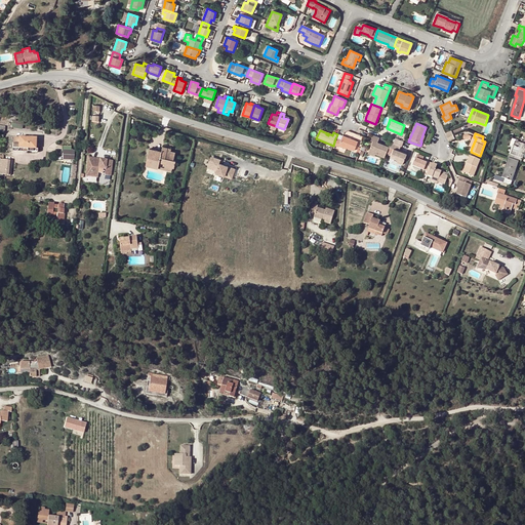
[(372,134),(370,139),(373,140),(370,148),(368,151),(375,154),(385,157),(389,147),(377,142),(378,137),(372,134)]
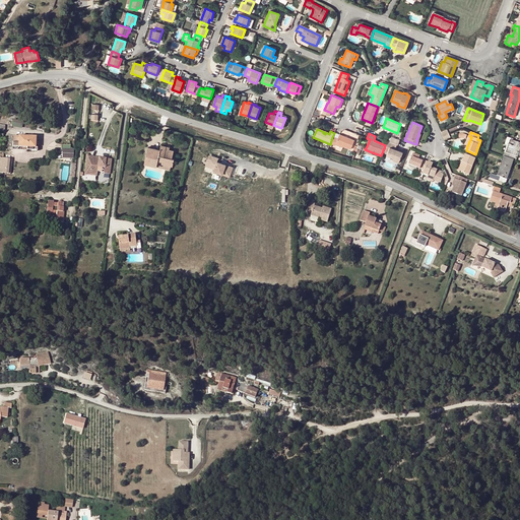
[(343,146),(350,149),(354,140),(339,135),(337,139),(332,137),(330,144),(335,146),(335,145),(342,147),(343,146)]
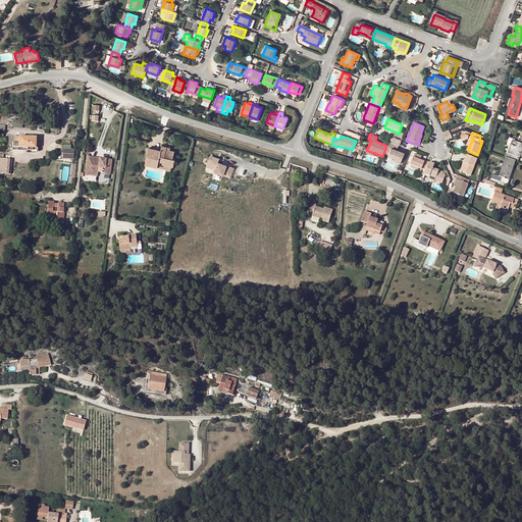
[(12,144),(12,148),(28,148),(35,149),(36,140),(39,140),(39,138),(19,137),(19,144),(17,144),(12,144)]
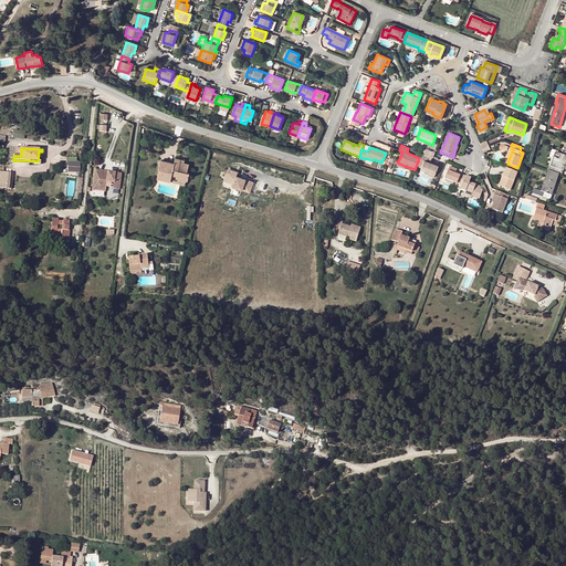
[(431,157),(423,154),(421,153),(419,158),(423,160),(422,164),(427,166),(426,169),(429,170),(428,174),(433,176),(438,166),(429,163),(431,157)]
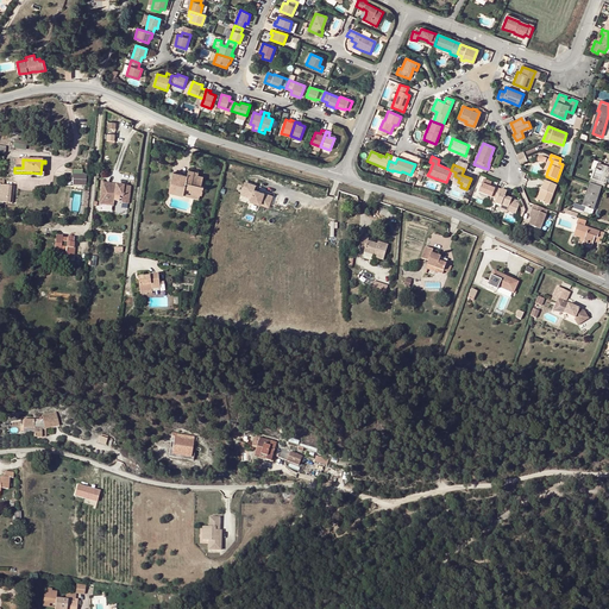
[(594,180),(596,181),(595,186),(601,188),(603,189),(608,171),(608,169),(598,165),(594,180)]
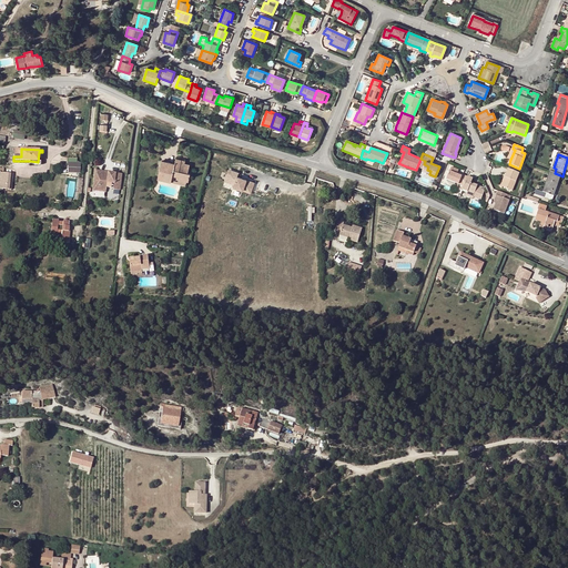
[(158,180),(166,181),(166,179),(172,180),(172,175),(178,176),(176,180),(179,180),(186,182),(189,182),(190,174),(188,173),(190,165),(184,164),(184,166),(181,165),(181,160),(175,159),(175,164),(161,161),(158,180)]
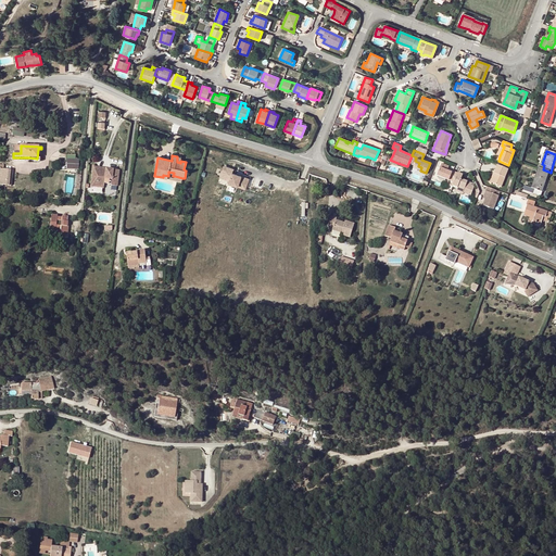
[(454,182),(457,173),(452,171),(452,173),(447,172),(449,166),(442,163),(437,175),(454,182)]
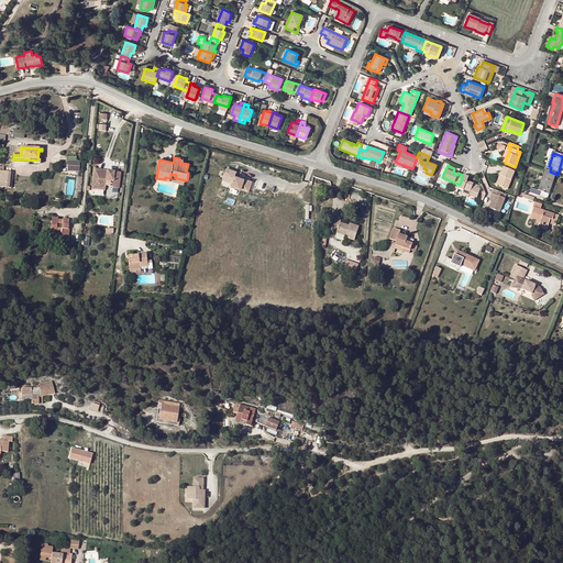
[(13,173),(3,172),(3,167),(0,166),(0,187),(11,188),(13,173)]
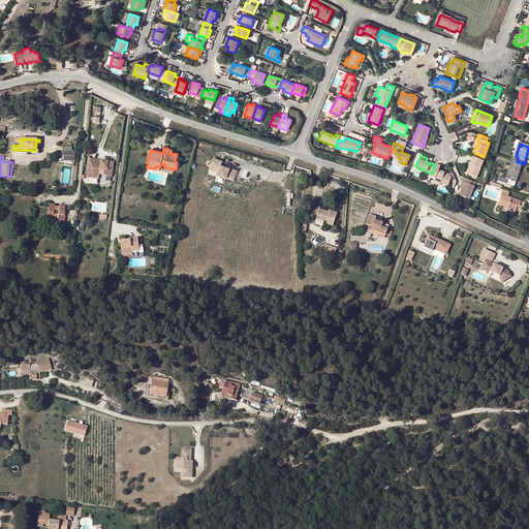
[(484,161),(473,157),(469,165),(470,165),(467,174),(476,177),(484,161)]
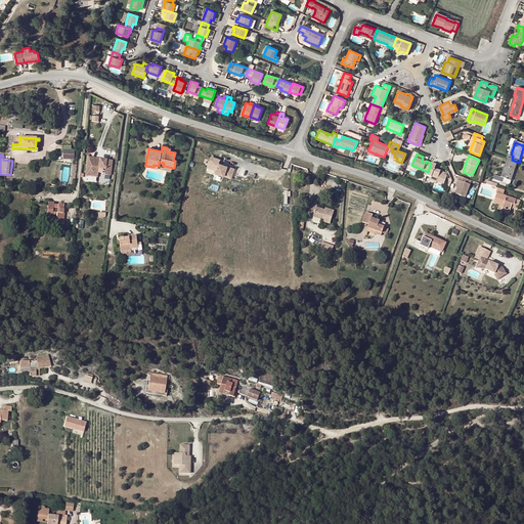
[(92,158),(88,158),(86,175),(98,177),(99,168),(105,169),(104,175),(111,176),(113,161),(97,159),(97,161),(92,160),(92,158)]
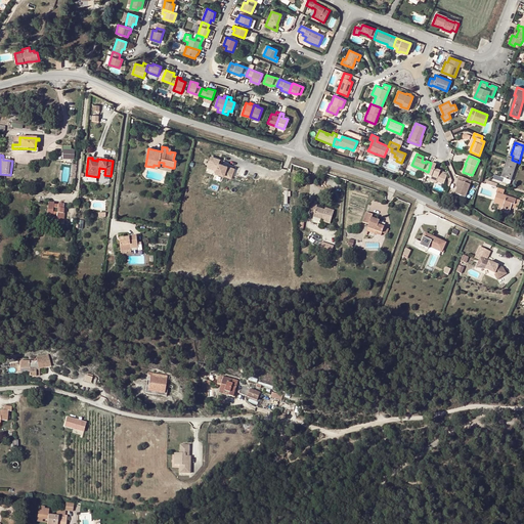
[(215,172),(231,178),(234,168),(219,163),(220,160),(215,158),(214,160),(211,159),(208,167),(216,170),(215,172)]
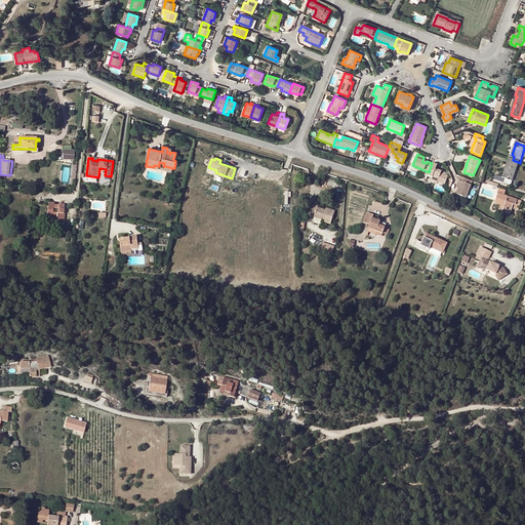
[(501,177),(505,179),(507,179),(507,180),(512,182),(518,162),(513,160),(508,159),(501,177)]
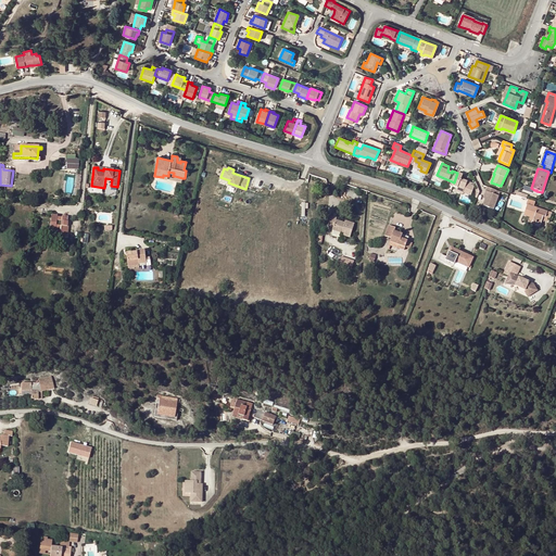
[(466,184),(467,181),(460,179),(463,175),(457,173),(454,182),(452,187),(457,188),(456,190),(463,193),(470,196),(474,188),(472,187),(470,186),(466,184)]
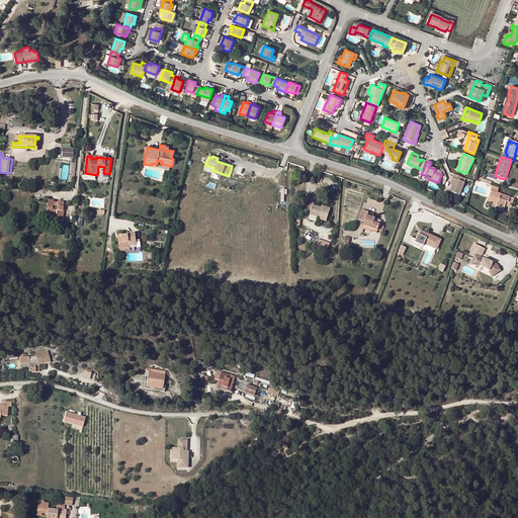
[(462,177),(454,174),(452,178),(454,179),(451,185),(449,191),(459,195),(463,183),(465,179),(462,177)]
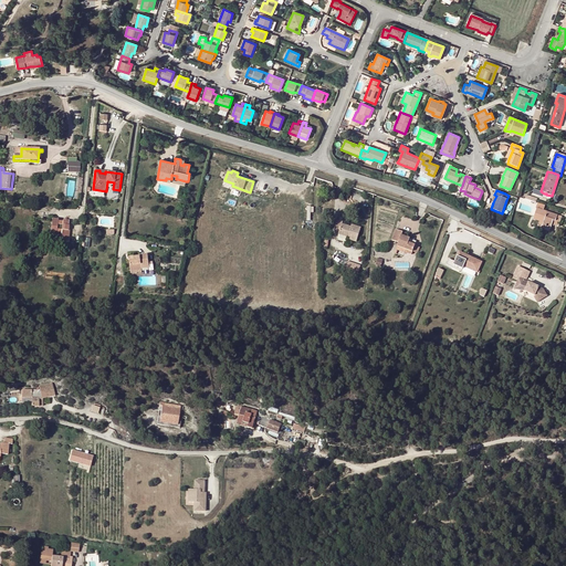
[(545,228),(551,229),(552,226),(558,228),(562,218),(543,212),(545,207),(537,205),(536,209),(536,210),(533,220),(540,222),(540,224),(543,226),(543,227),(545,228)]
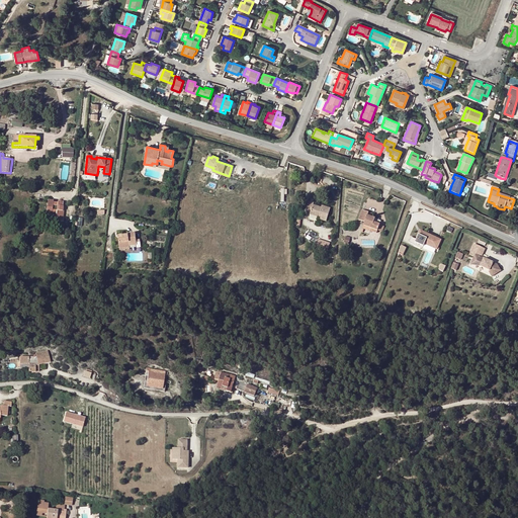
[(53,202),(54,200),(48,200),(47,214),(52,216),(52,214),(53,212),(57,213),(57,216),(56,220),(63,220),(64,211),(63,211),(63,202),(58,201),(58,203),(53,202)]
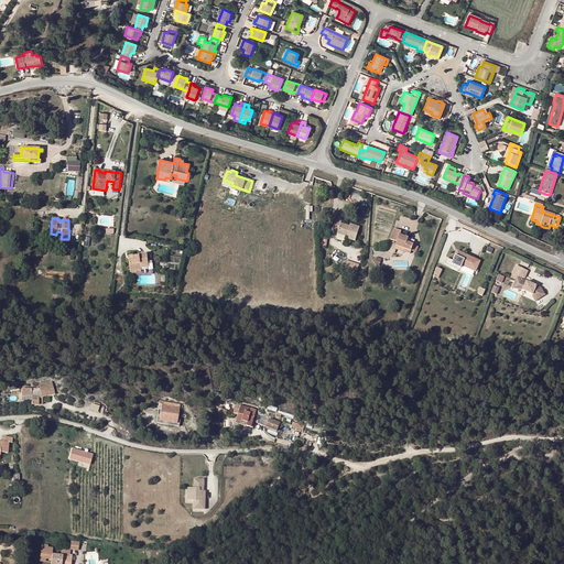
[(337,232),(337,234),(347,237),(346,239),(355,241),(359,228),(350,225),(350,227),(349,228),(347,228),(347,226),(340,224),(340,221),(336,220),(333,231),(337,232)]
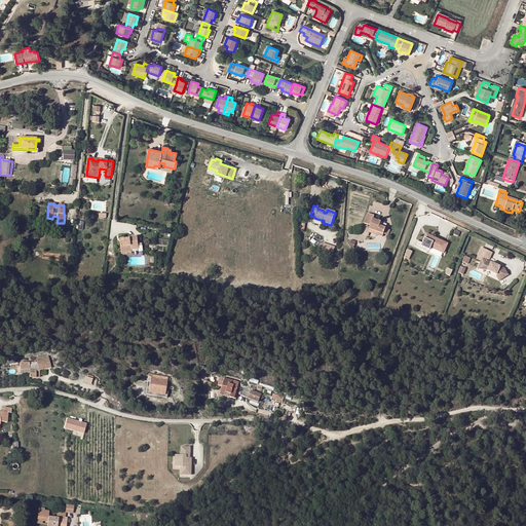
[(370,226),(369,230),(376,232),(382,235),(384,229),(379,226),(379,224),(380,222),(373,219),(373,217),(367,214),(364,224),(370,226)]
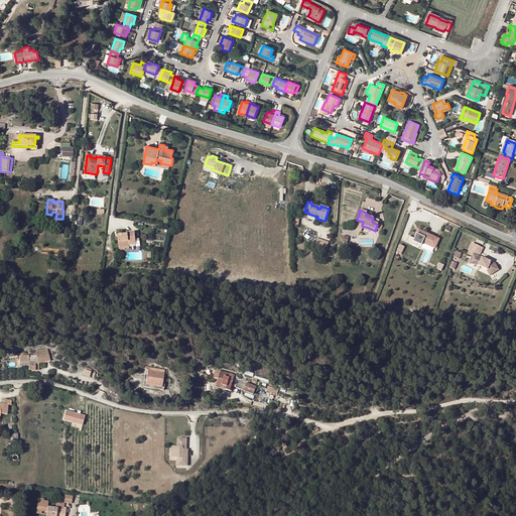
[(439,236),(423,231),(422,234),(417,233),(415,238),(410,236),(408,241),(413,243),(414,241),(422,244),(423,241),(436,246),(439,236)]
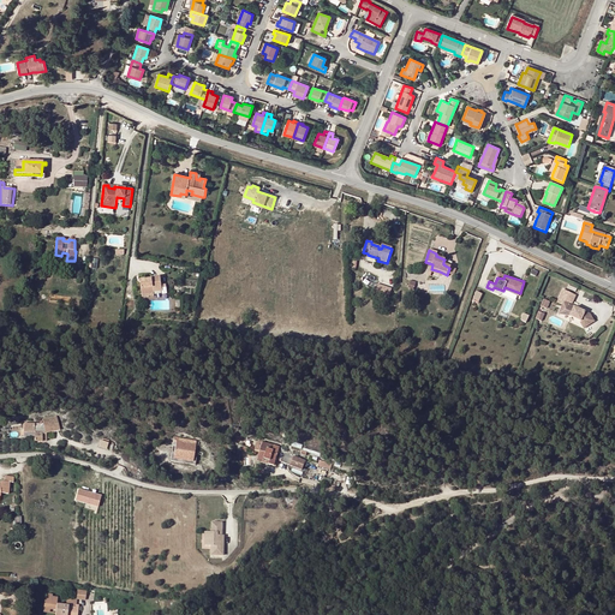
[(151,279),(151,280),(141,281),(142,296),(154,294),(154,293),(154,291),(162,290),(161,286),(161,278),(151,279)]
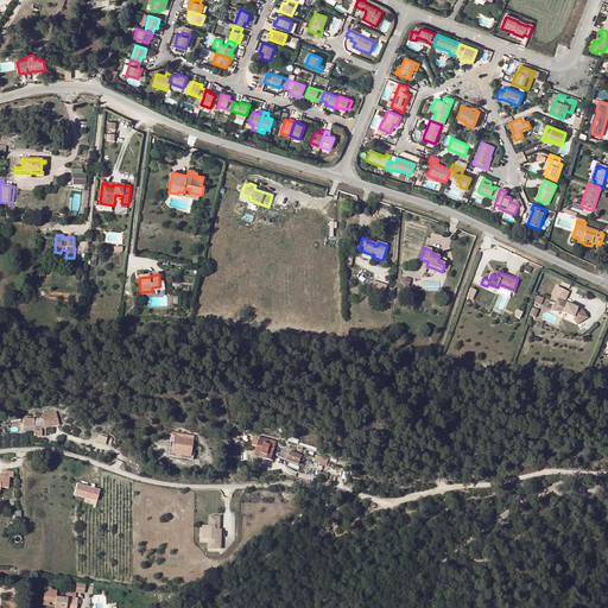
[(385,293),(388,285),(373,279),(371,289),(385,293)]
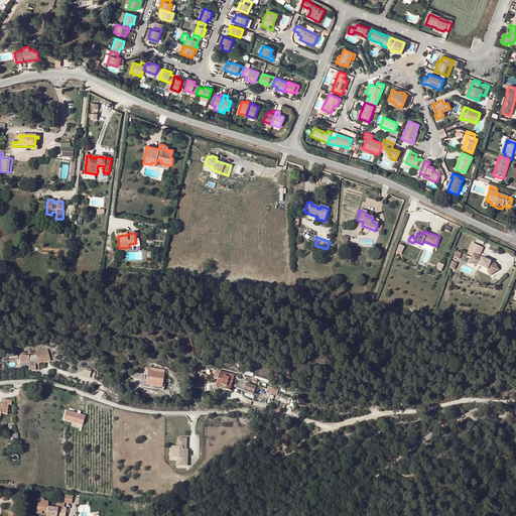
[(472,256),(469,263),(478,265),(487,269),(487,270),(490,275),(499,270),(495,263),(480,256),(483,248),(472,243),(467,254),(472,256)]
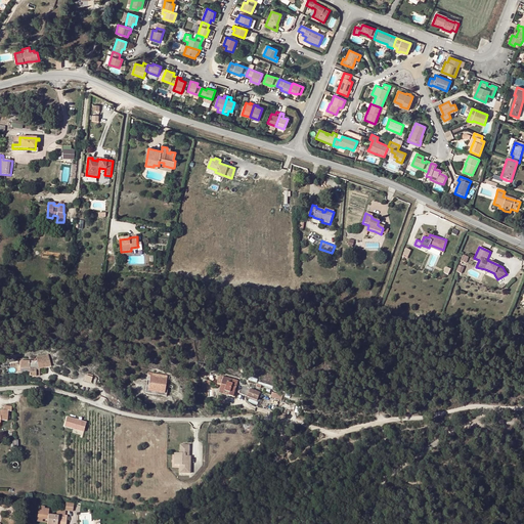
[(30,361),(20,360),(20,368),(30,368),(29,377),(36,377),(36,376),(36,374),(40,374),(45,374),(45,369),(44,368),(44,367),(51,366),(48,355),(36,357),(37,360),(34,364),(30,364),(30,361)]
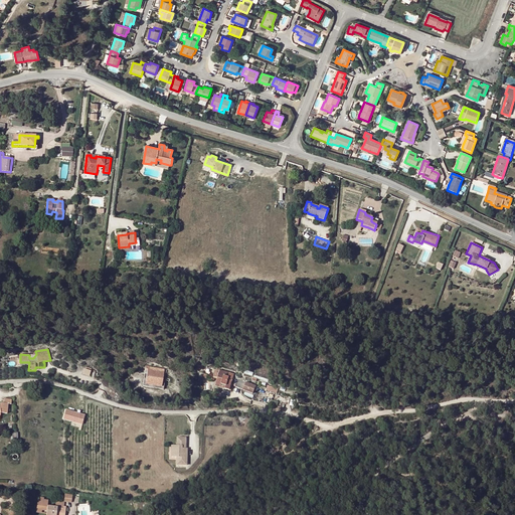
[(215,371),(213,378),(217,379),(216,384),(225,386),(224,389),(231,391),(232,384),(231,384),(232,381),(233,374),(219,370),(219,371),(215,371)]
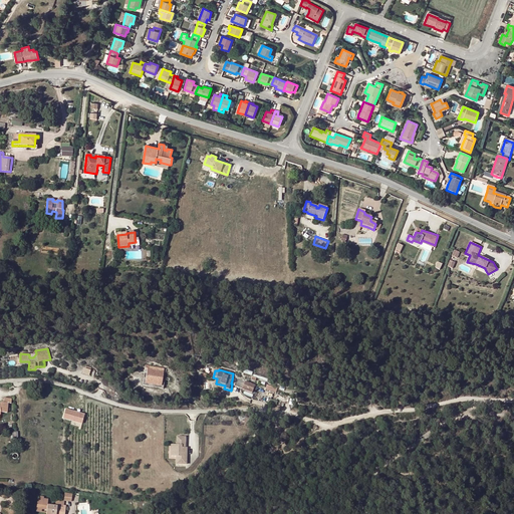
[(164,374),(149,371),(146,387),(161,390),(164,374)]
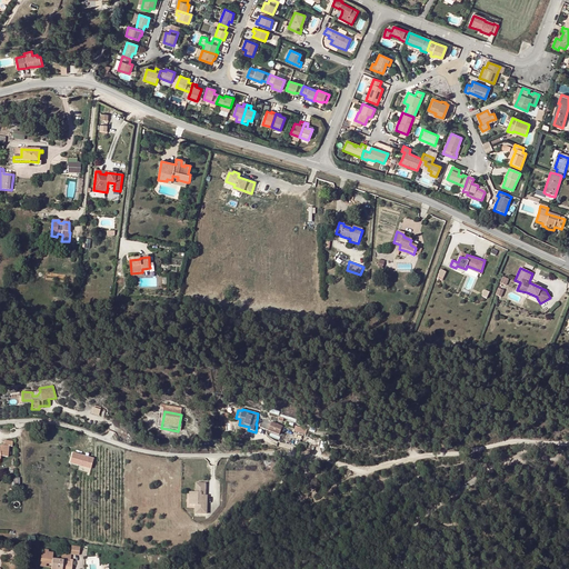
[(282,426),(271,421),(268,431),(279,436),(282,426)]
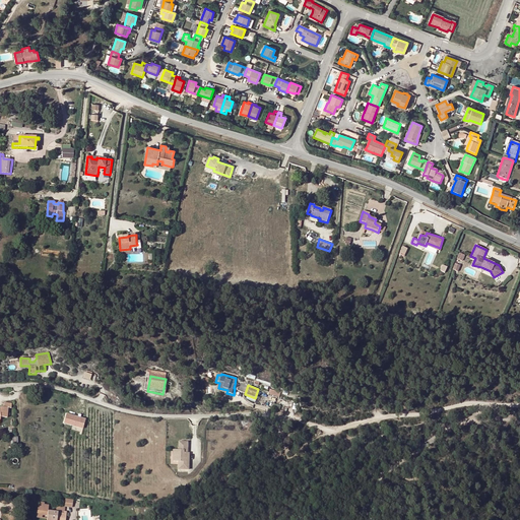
[(0,418),(0,419),(1,417),(7,417),(8,408),(11,408),(12,403),(4,402),(4,407),(1,406),(1,407),(0,407),(0,418)]
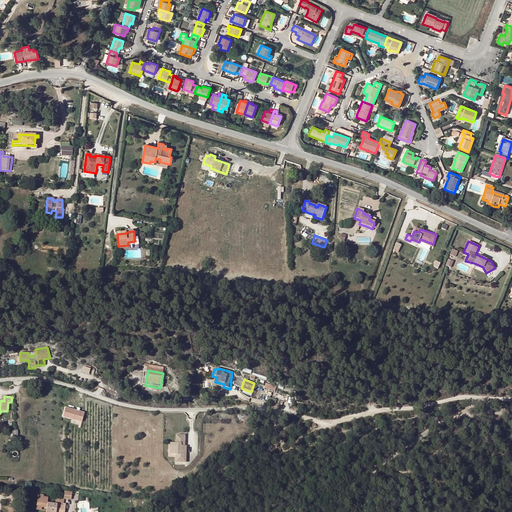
[(84,413),(65,408),(63,417),(82,422),(84,413)]
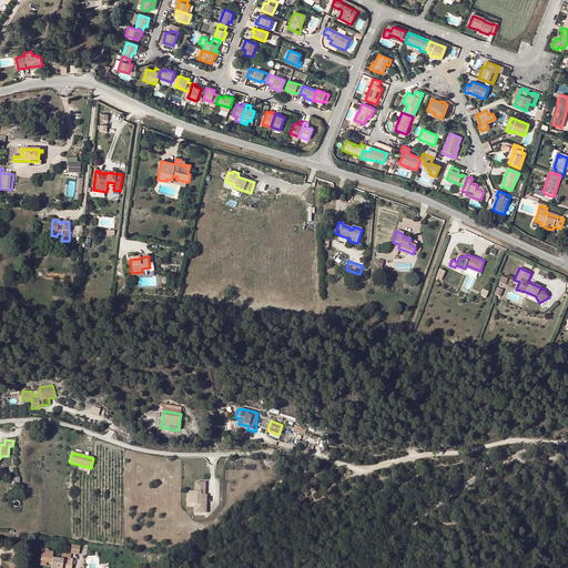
[(193,496),(189,496),(189,505),(195,505),(194,510),(199,510),(199,513),(206,513),(206,495),(205,495),(205,483),(200,483),(200,492),(195,492),(193,492),(193,496)]
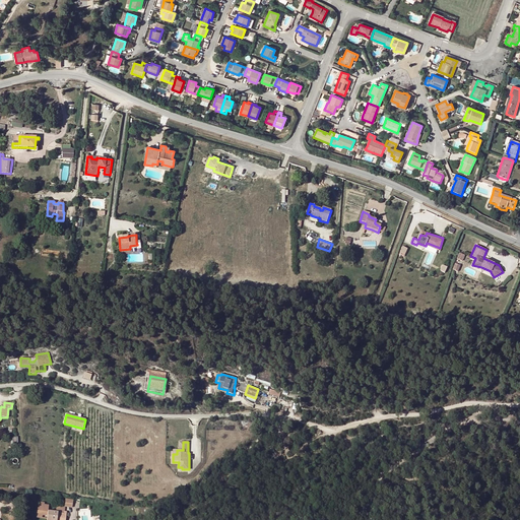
[(73,501),(65,500),(64,506),(64,507),(65,507),(72,508),(73,501)]
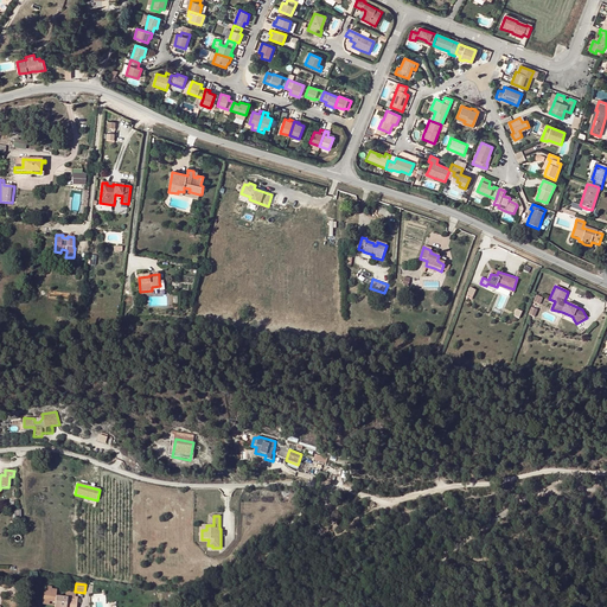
[(55,606),(76,606),(77,600),(75,600),(76,592),(75,592),(75,590),(66,589),(65,599),(56,598),(57,589),(52,588),(52,587),(48,586),(48,588),(45,588),(43,605),(55,606)]
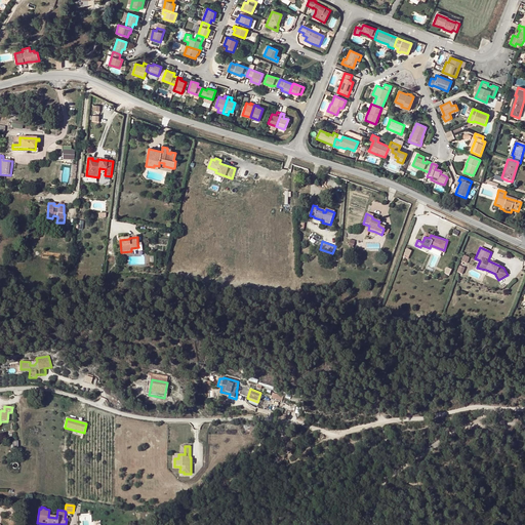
All buildings are outlined.
